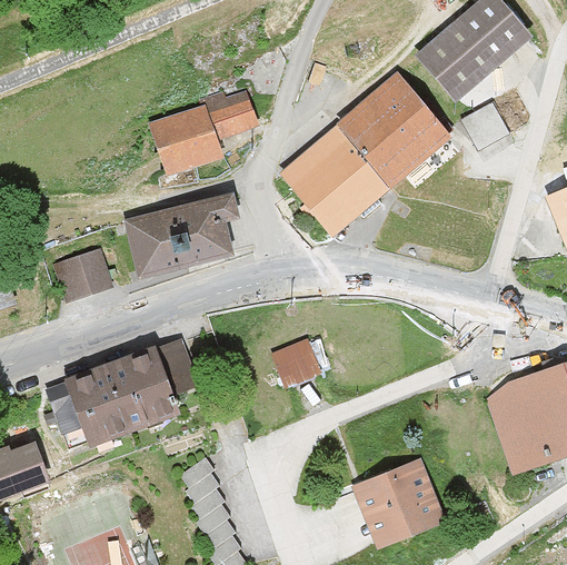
[(533,37),(501,0),(479,0),(415,53),(454,101),(533,37)]
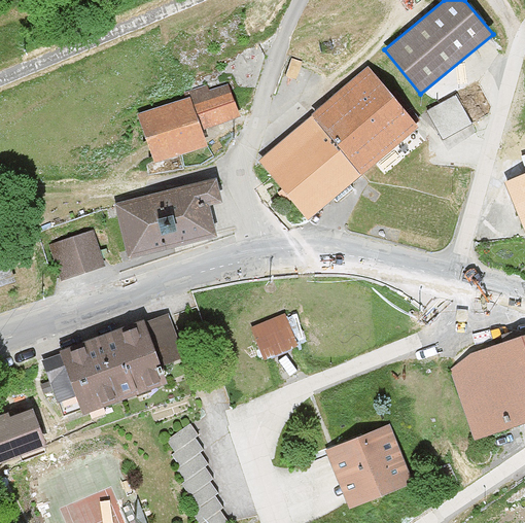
[(418,125),(369,66),(312,114),(360,173),(418,125)]
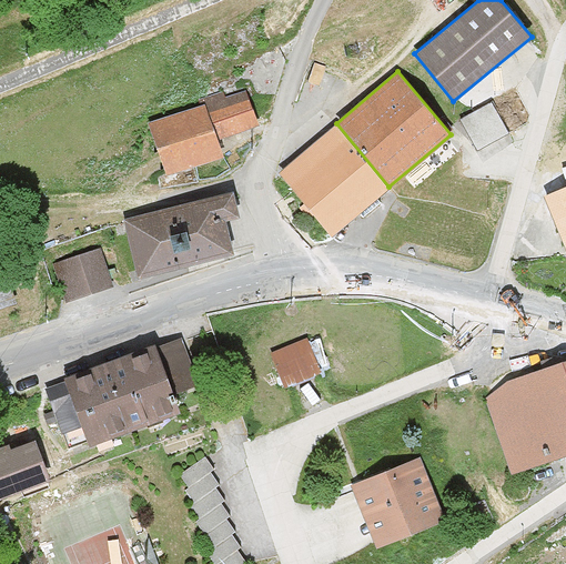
[(224,155),(218,134),(255,123),(245,90),(204,103),(206,110),(153,127),(168,173),(224,155)]
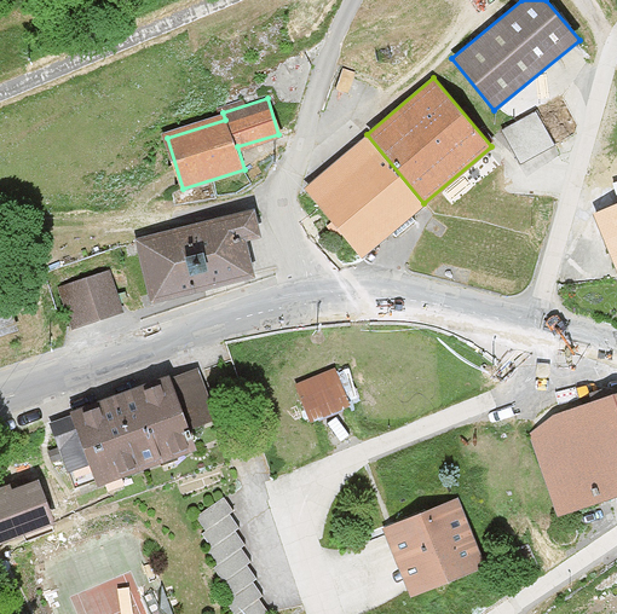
[(535,110),(514,121),(532,154),(553,144),(535,110)]
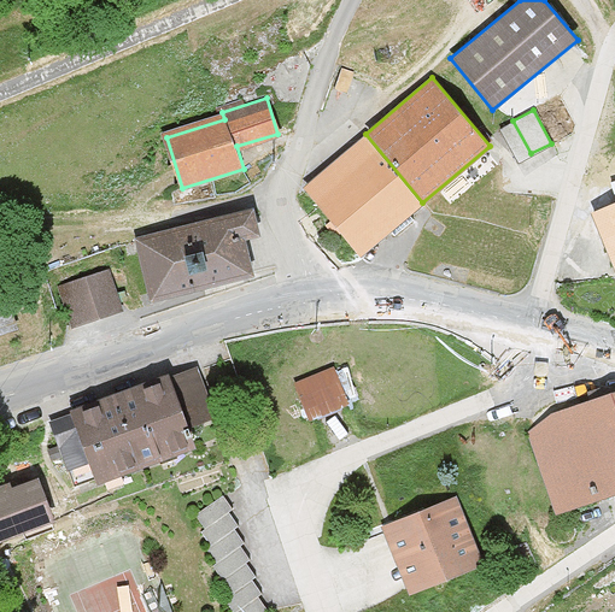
[(358,256),(422,202),(365,134),(302,188),(328,221),(323,224),(334,237),(339,234),(358,256)]
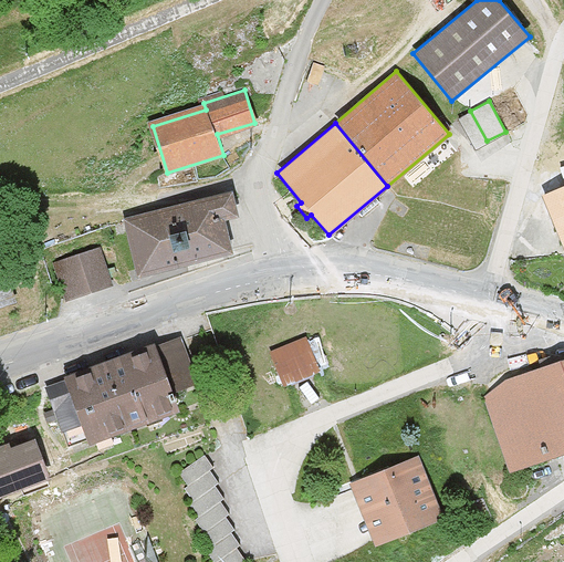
[(563,255),(563,187),(541,197),(563,255)]
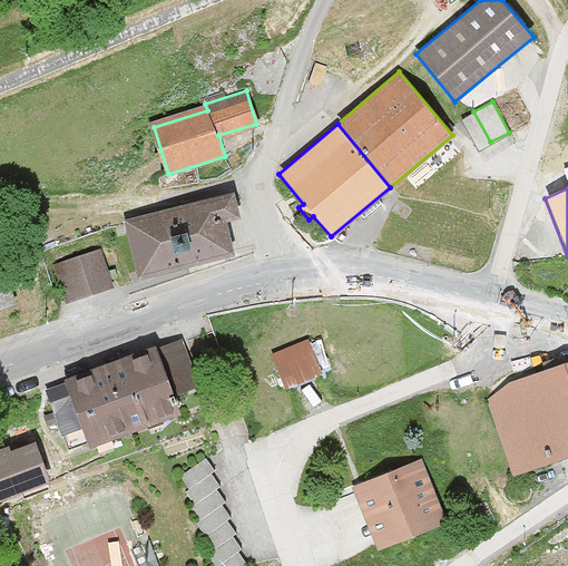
[(180,202),(196,262),(229,253),(222,221),(240,216),(233,189),(180,202)]
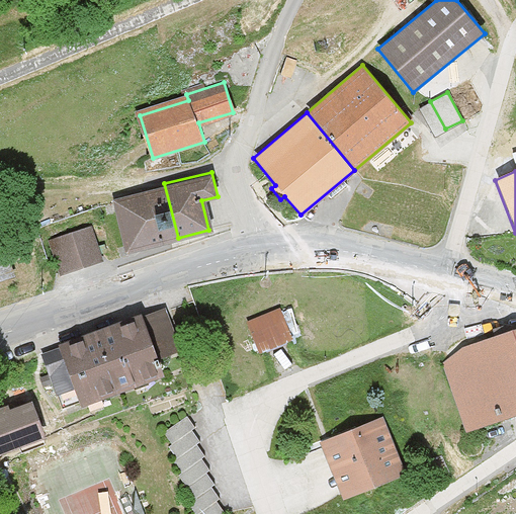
[(164,183),(111,197),(124,252),(178,238),(164,183)]
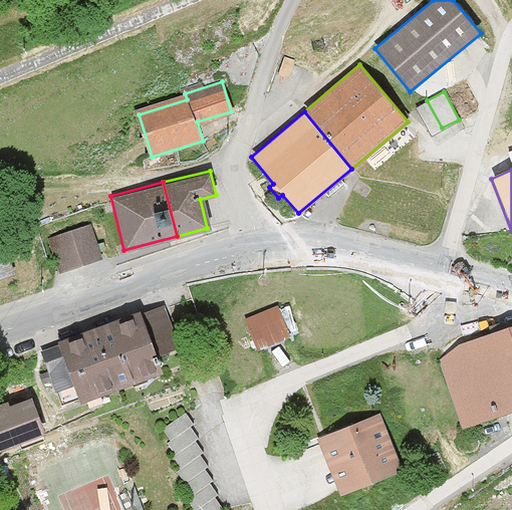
[(101,256),(89,221),(46,235),(57,271),(101,256)]
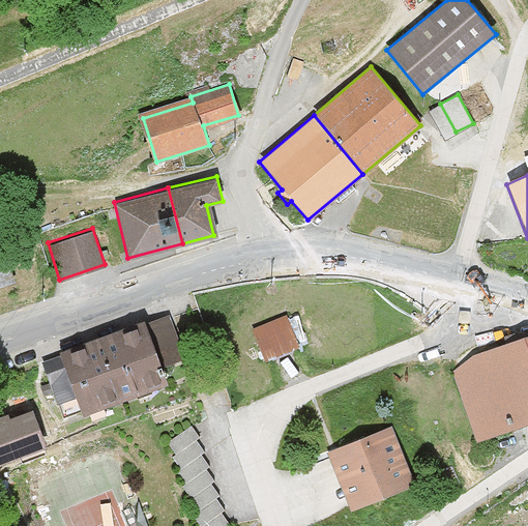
[(0,282),(17,276),(1,232),(0,232),(0,282)]
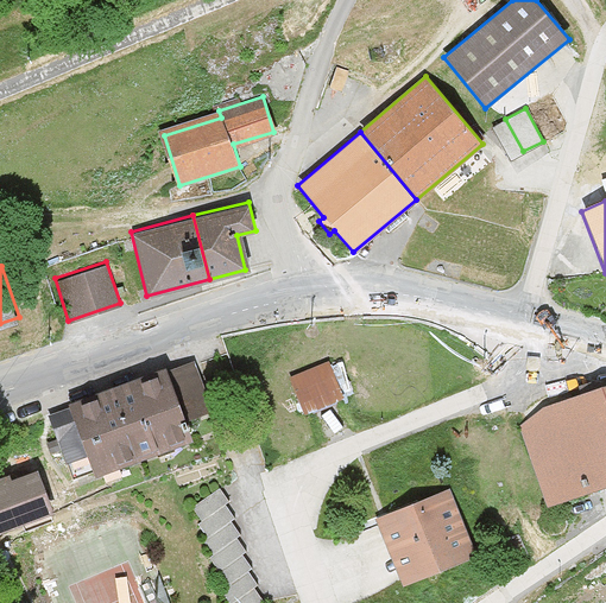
[(342,397),(328,360),(288,376),(302,413),(342,397)]
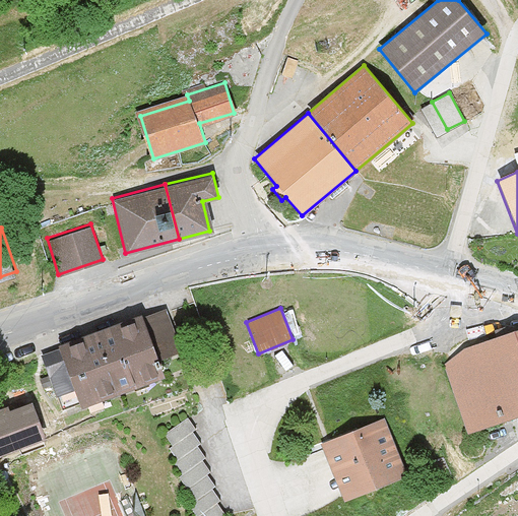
[(180,351),(166,310),(40,352),(60,410),(163,375),(156,359),(180,351)]
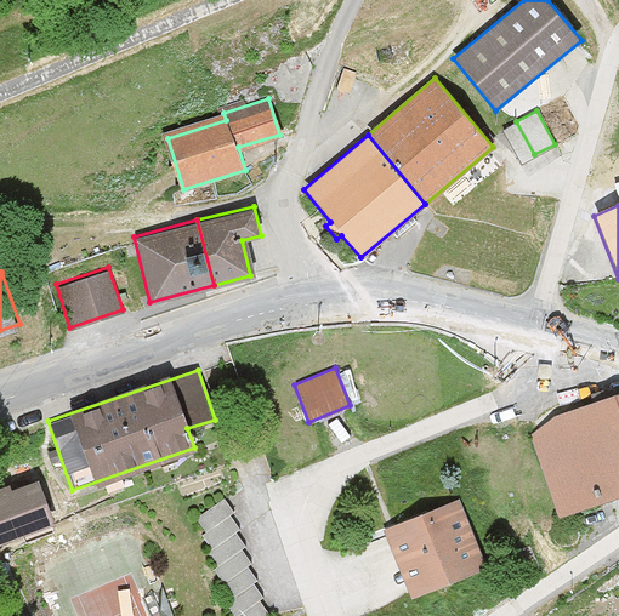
[(557,511),(618,489),(618,397),(567,415),(534,443),(557,511)]
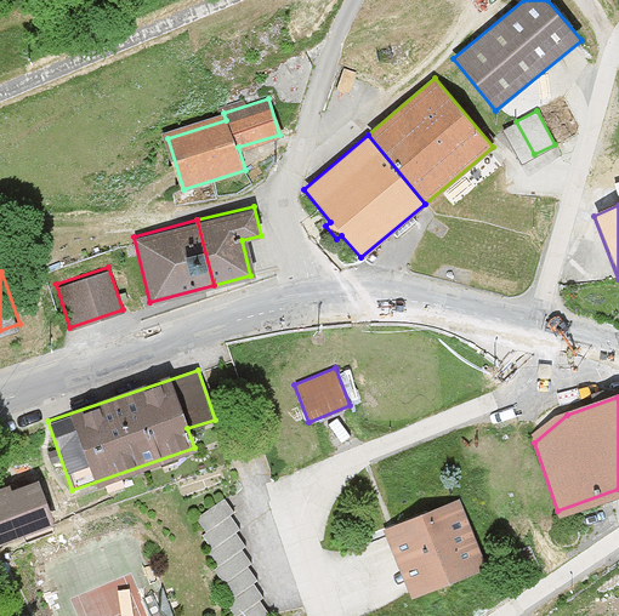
[(39,484),(0,495),(0,537),(51,523),(39,484)]
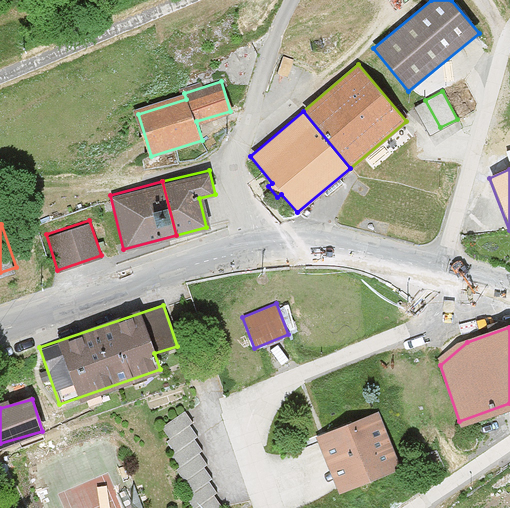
[(193,421),(184,409),(161,428),(169,438),(165,440),(175,452),(170,456),(178,466),(174,468),(184,480),(180,483),(190,495),(186,499),(193,507),(218,507),(222,505),(213,494),(217,490),(208,480),(212,477),(203,465),(206,462),(199,452),(203,449),(194,437),(197,434),(189,424),(193,421)]
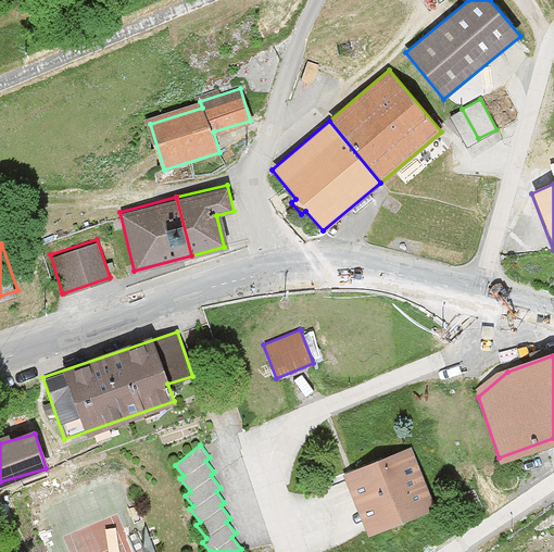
[(433,505),(410,447),(344,473),(368,532),(433,505)]
